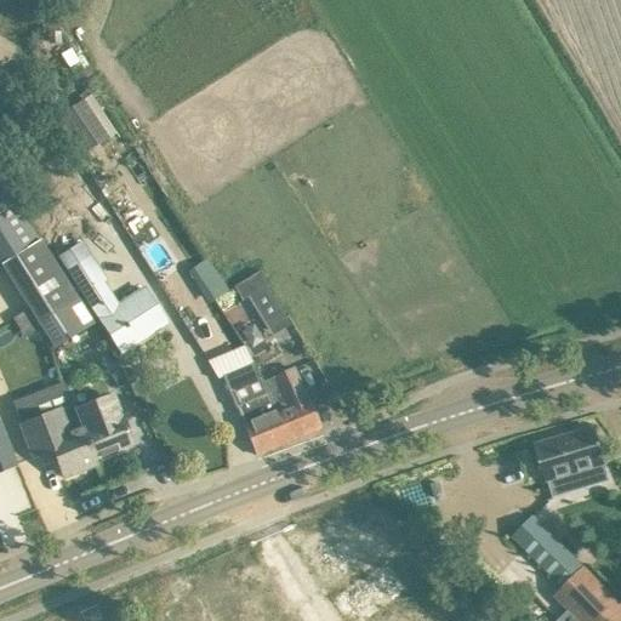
[(58,32),(47,33),(49,44),(60,43),(58,32)]
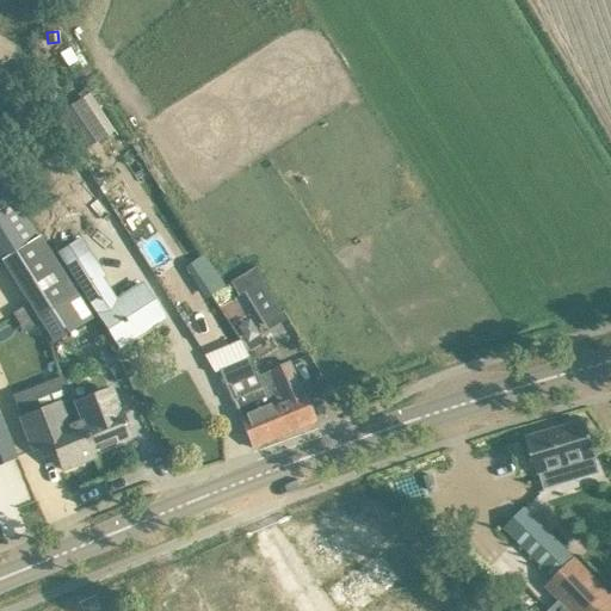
[(36,71),(25,78),(47,111),(57,104),(36,71)]
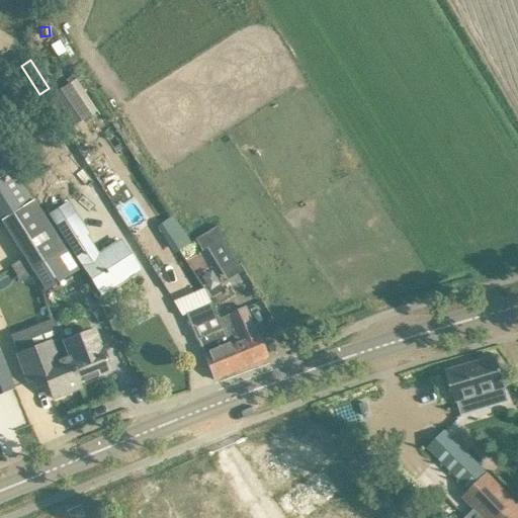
[(54,92),(46,97),(67,130),(95,111),(75,79),(54,92)]
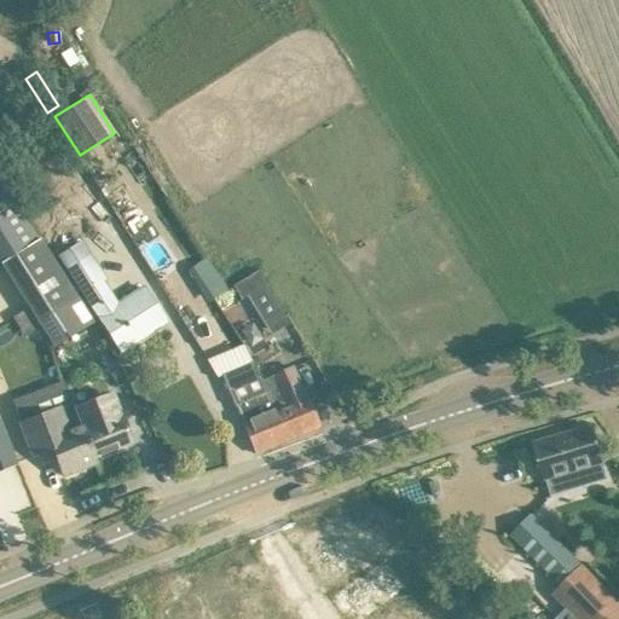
[(154,179),(139,189),(150,204),(163,195),(154,179)]
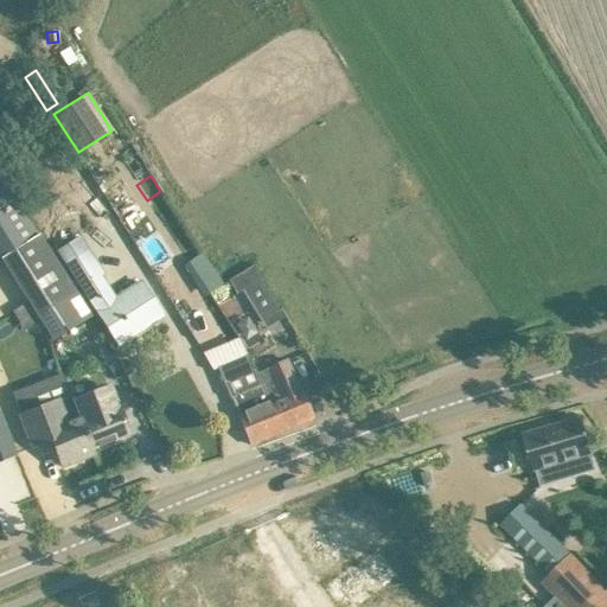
[(125,189),(119,187),(106,196),(119,216),(135,204),(125,189)]
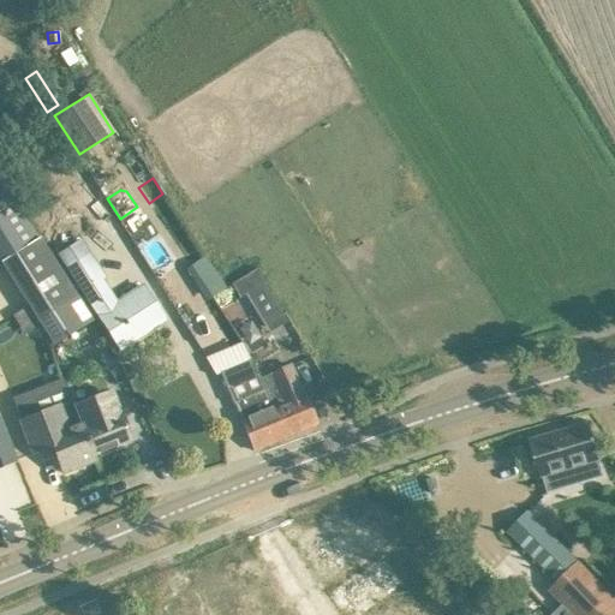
[(83,209),(94,226),(111,216),(100,199),(83,209)]
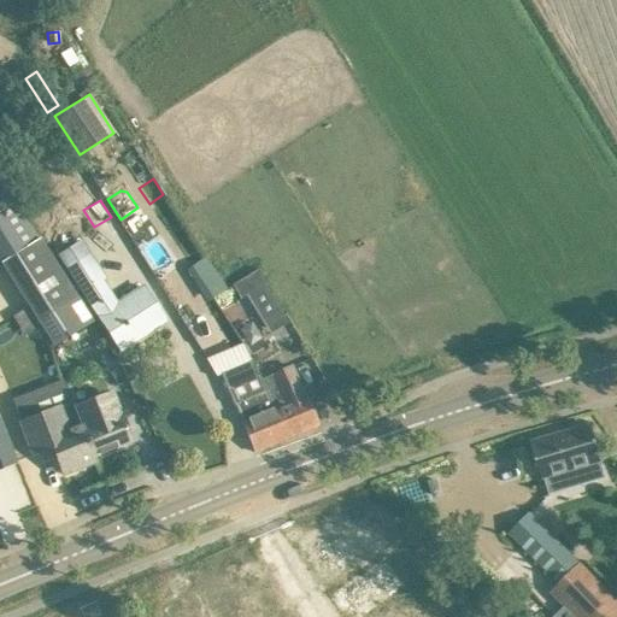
[(12,201),(0,209),(0,266),(35,321),(72,297),(12,201)]
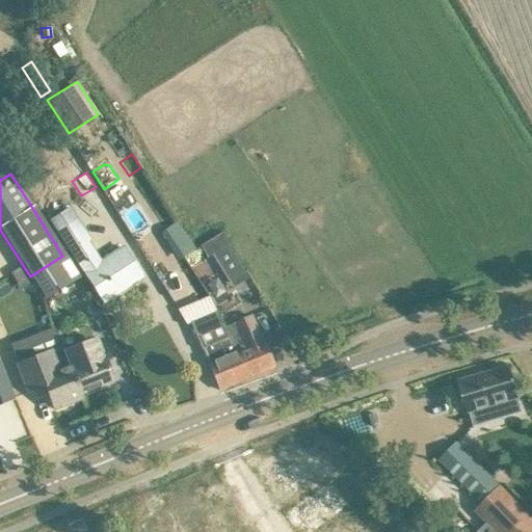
[(51,219),(85,272),(104,301),(142,276),(124,247),(102,262),(89,242),(92,240),(71,207),(51,219)]
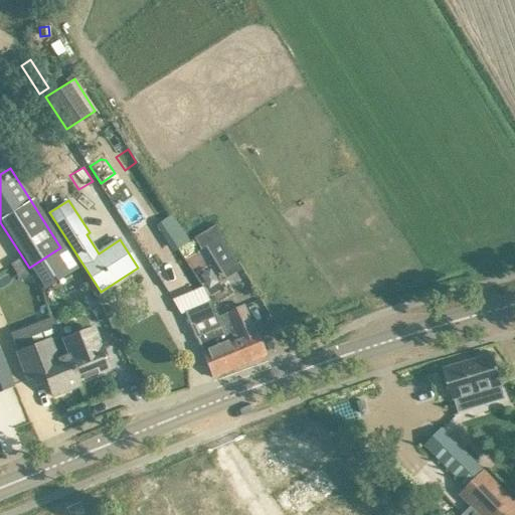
[(215,225),(194,238),(201,249),(205,246),(225,279),(239,270),(220,237),(222,236),(215,225)]
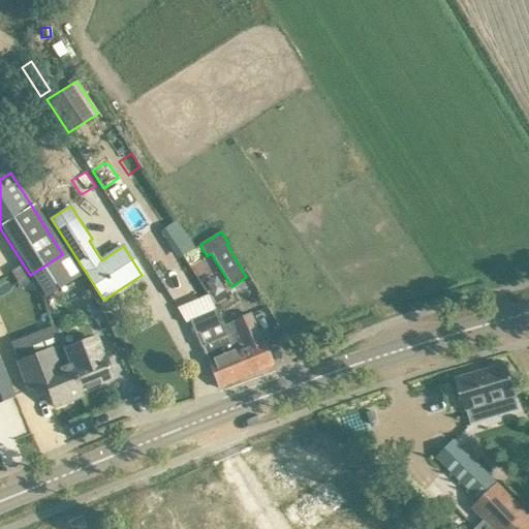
[(62,254),(30,275),(43,297),(76,276),(62,254)]
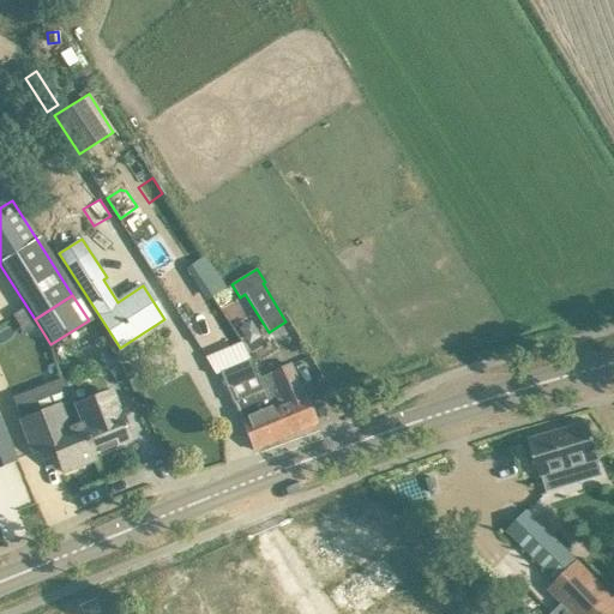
[(24,306),(14,312),(24,327),(34,320),(24,306)]
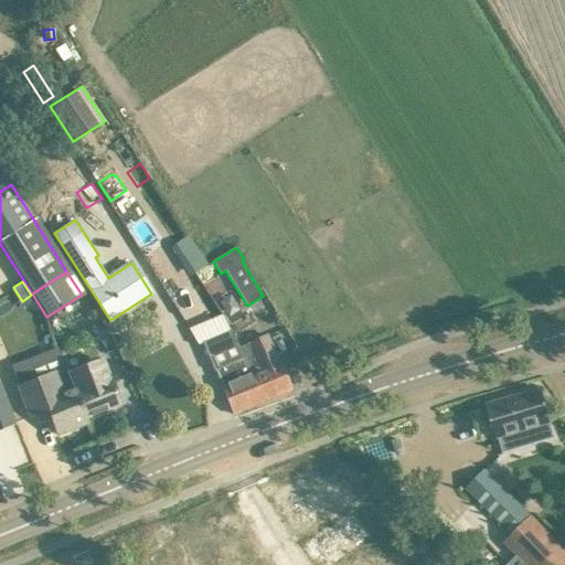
[(251,373),(238,348),(231,332),(228,332),(221,315),(190,329),(198,343),(203,341),(233,414),(263,402),(251,373)]
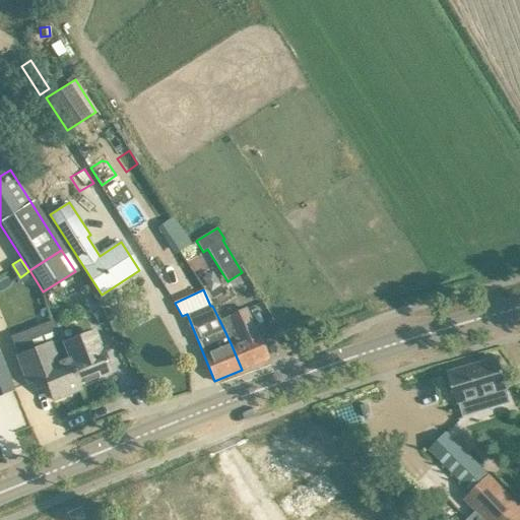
[(246,309),(219,320),(231,343),(242,370),(268,359),(257,332),(256,333),(246,309)]
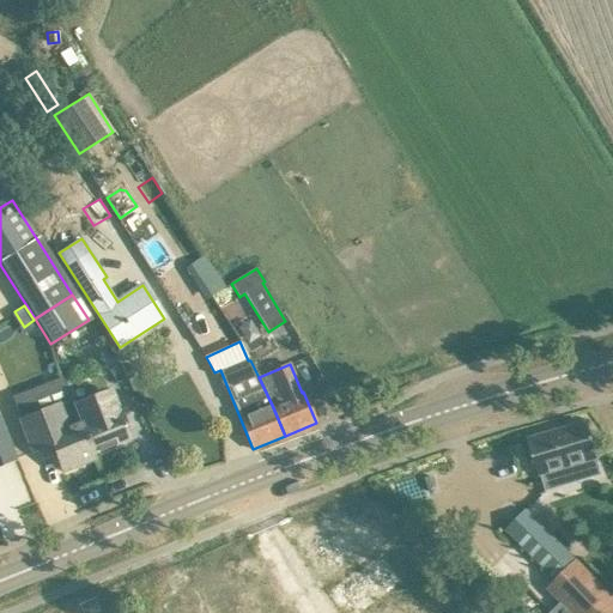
[(110,392),(73,406),(92,454),(129,439),(119,411),(110,392)]
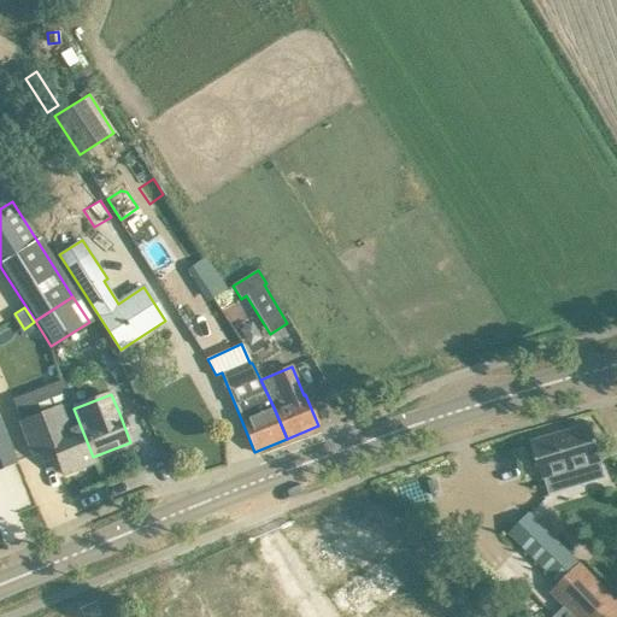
[(93,457),(74,409),(71,403),(21,422),(34,456),(52,447),(63,475),(95,462),(93,457)]
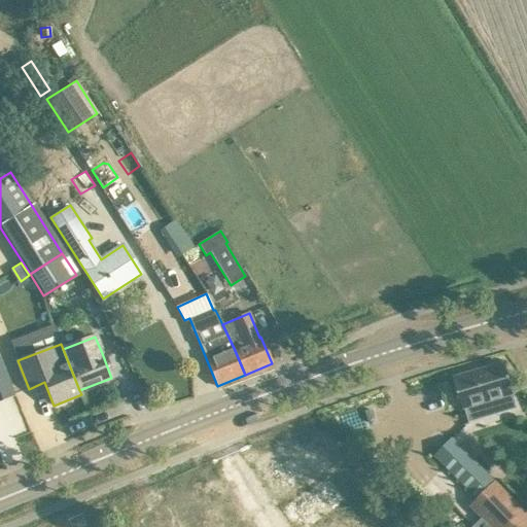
[(454,378),(460,397),(463,409),(515,394),(505,362),(454,378)]
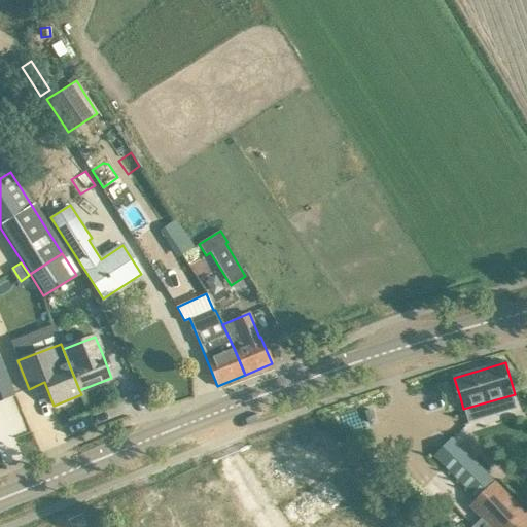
[(452,440),(436,455),(480,498),(495,483),(452,440)]
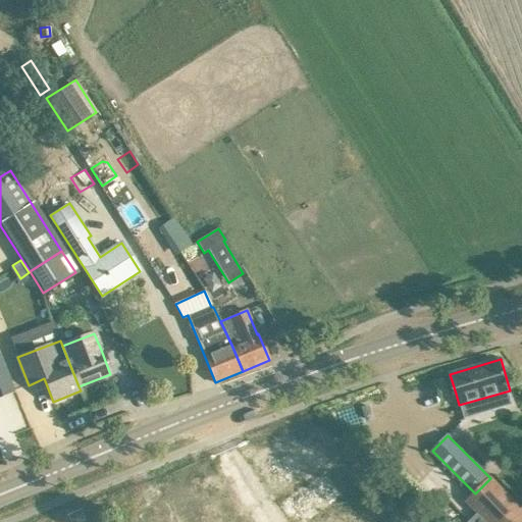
[(475,493),(467,501),(487,521),(518,521),(521,518),(521,510),(490,478),(475,493)]
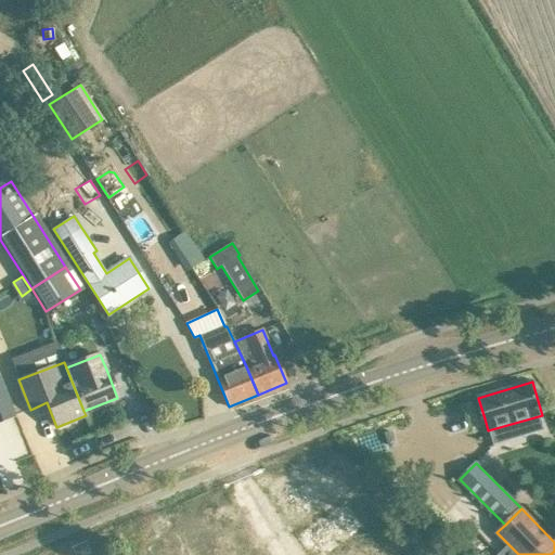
[(346,516),(297,540),(305,554),(360,554),(364,553),(346,516)]
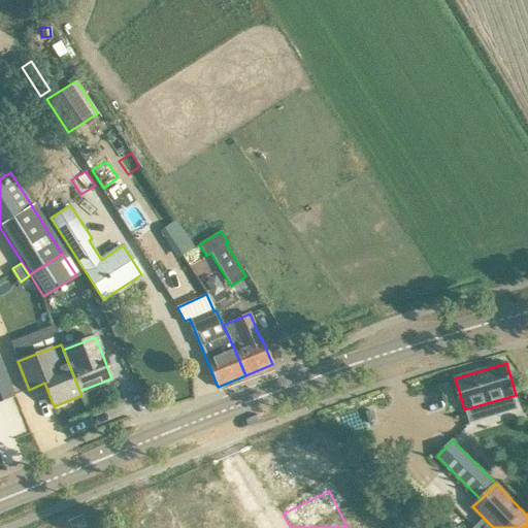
[(377,506),(371,498),(363,503),(368,513),(377,506)]
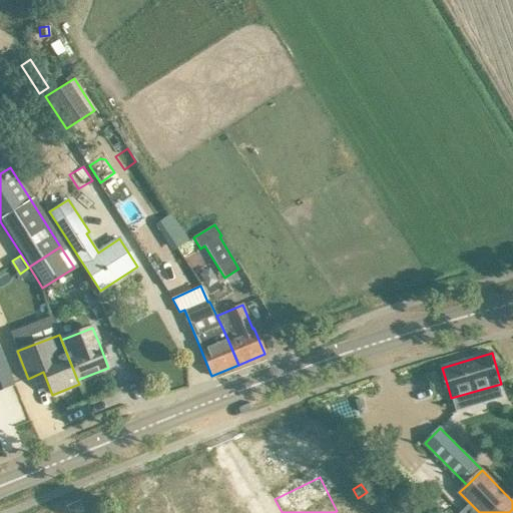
[(282,512),(275,499),(245,512),(282,512)]
